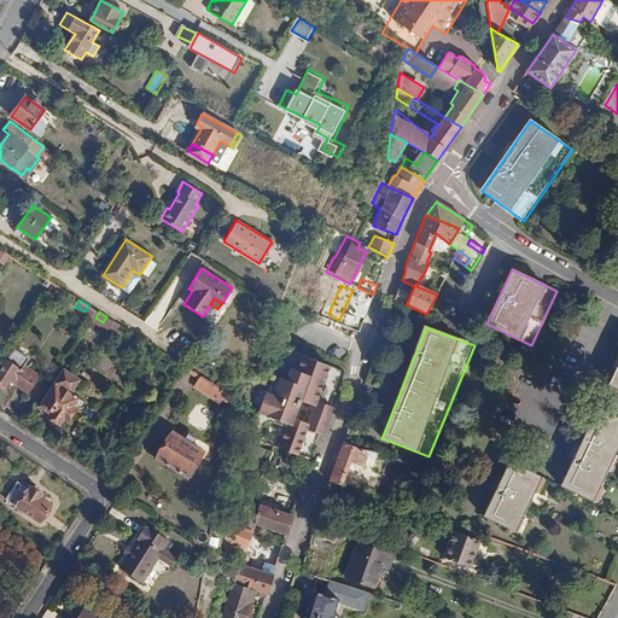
[(12,353),(7,360),(22,369),(27,362),(12,353)]
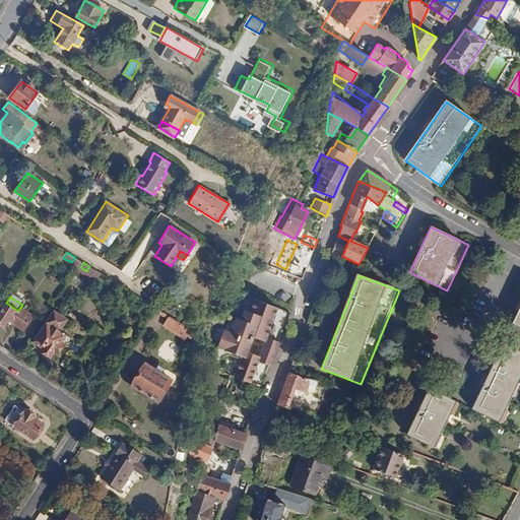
[(234,339),(221,372),(250,382),(263,387),(267,375),(266,373),(268,365),(270,366),(279,342),(277,341),(280,333),(283,332),(290,313),(277,308),(250,298),(237,330),(233,328),(229,337),(234,339)]
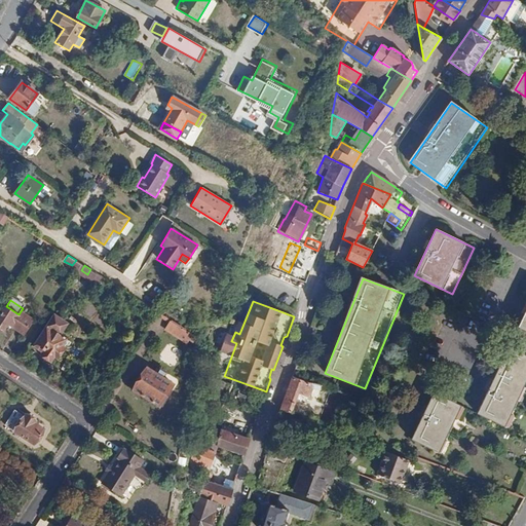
[(6,306),(0,315),(0,328),(4,331),(8,324),(11,326),(19,314),(6,306)]
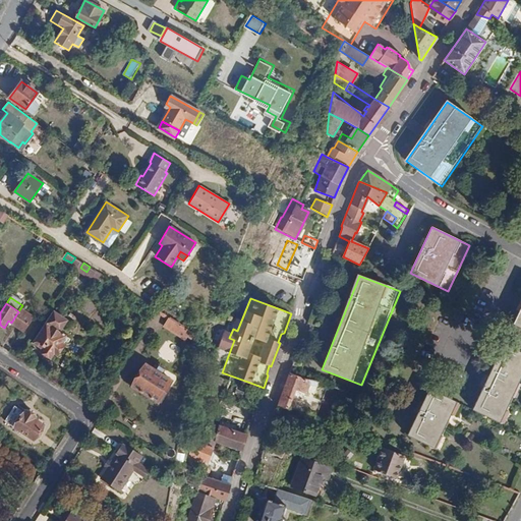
[(11,323),(26,333),(34,322),(18,311),(11,323)]
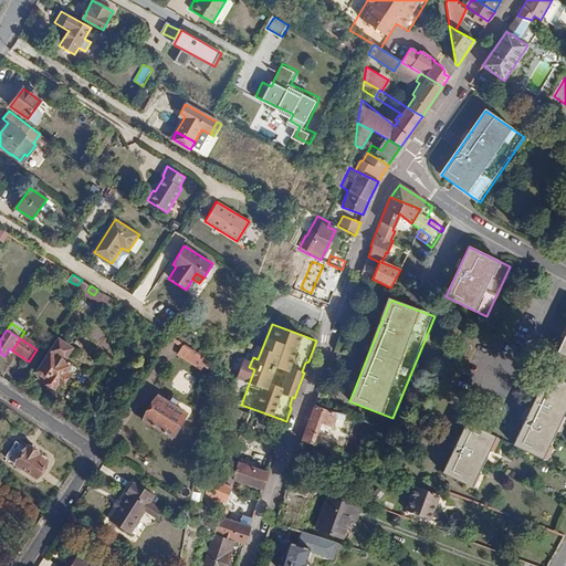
[(61,338),(38,373),(50,380),(48,384),(59,391),(63,385),(66,387),(73,377),(70,375),(75,367),(66,360),(74,347),(61,338)]
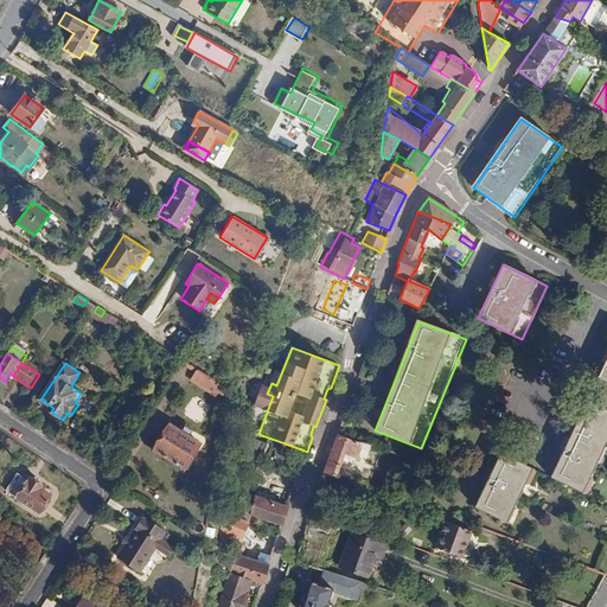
[(192,381),(215,395),(217,391),(225,396),(227,388),(198,370),(192,381)]
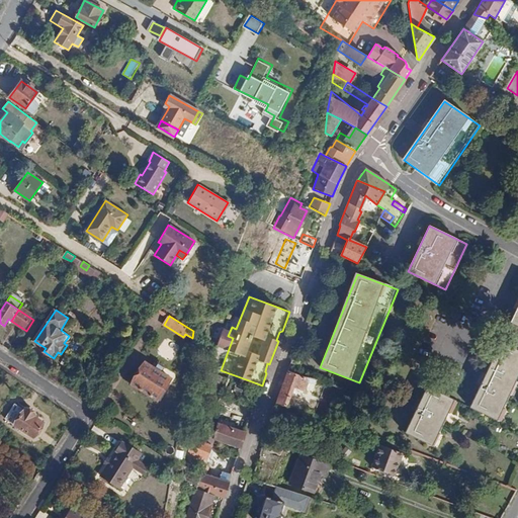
[(517,350),(505,344),(475,409),(500,421),(517,381),(517,350)]
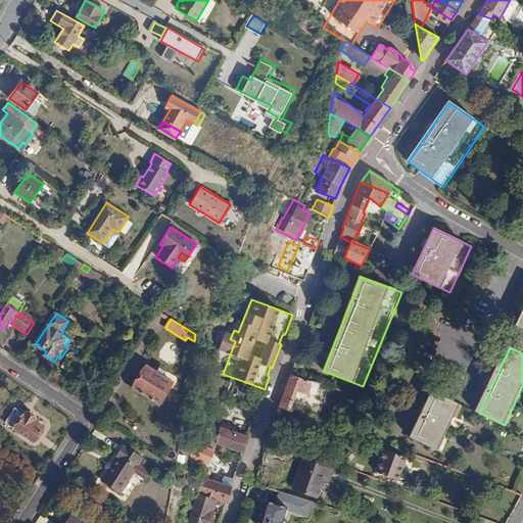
[(133,388),(158,403),(172,382),(147,366),(133,388)]
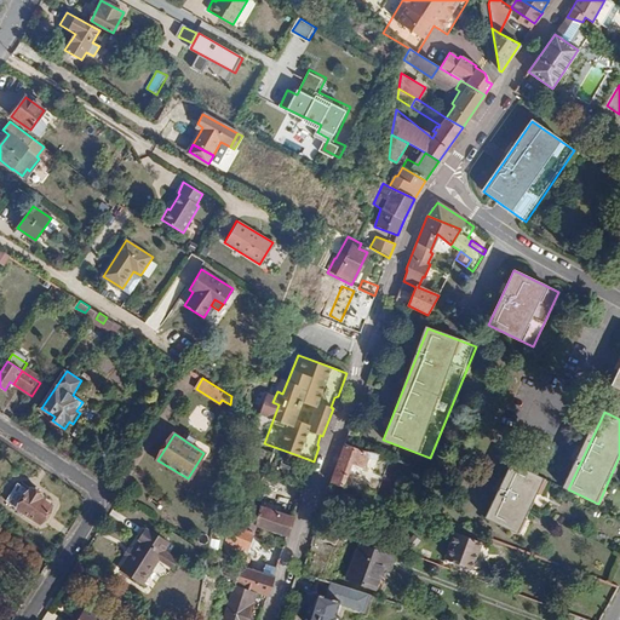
[(345,445),(331,482),(344,486),(350,469),(365,471),(367,459),(377,460),(379,454),(345,445)]
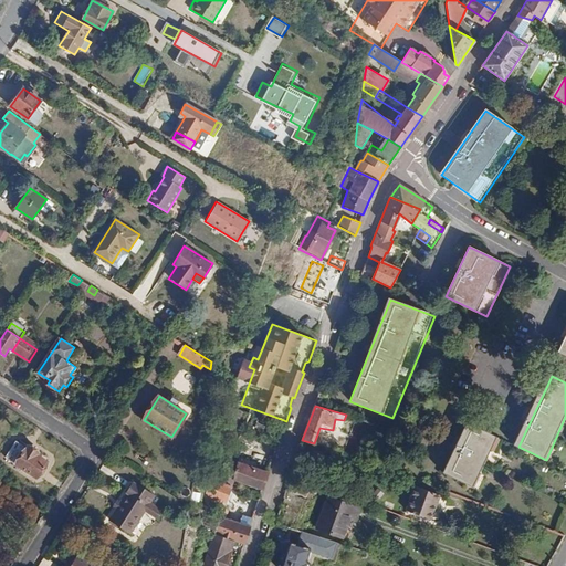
[(477,427),(452,477),(481,490),(505,440),(477,427)]
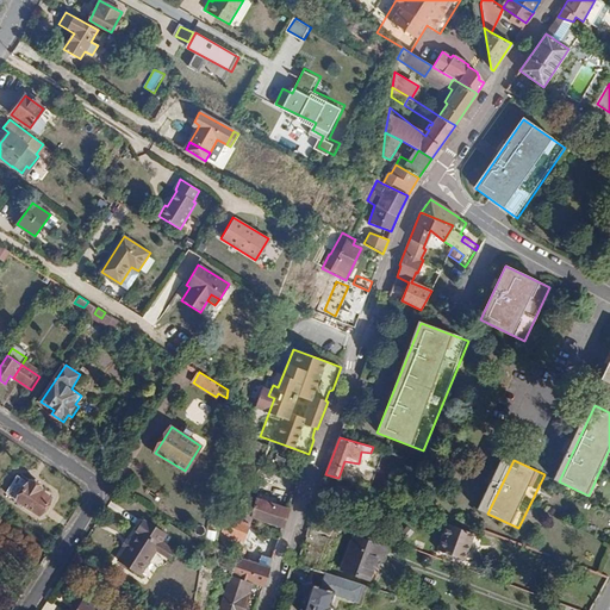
[(6,492),(39,516),(50,499),(39,492),(42,490),(30,481),(29,483),(17,475),(6,492)]
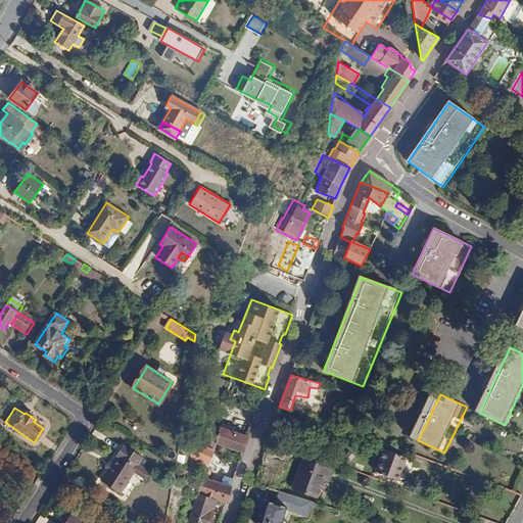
[(313,422),(326,427),(328,421),(314,416),(313,422)]
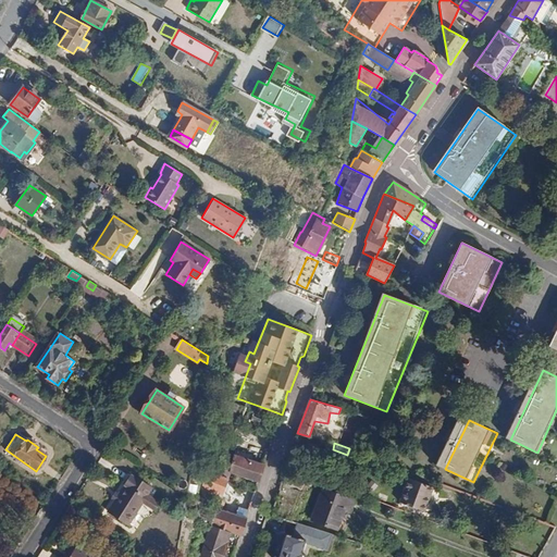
[(205,474),(227,481),(231,473),(257,482),(262,466),(234,457),(230,469),(209,462),(205,474)]
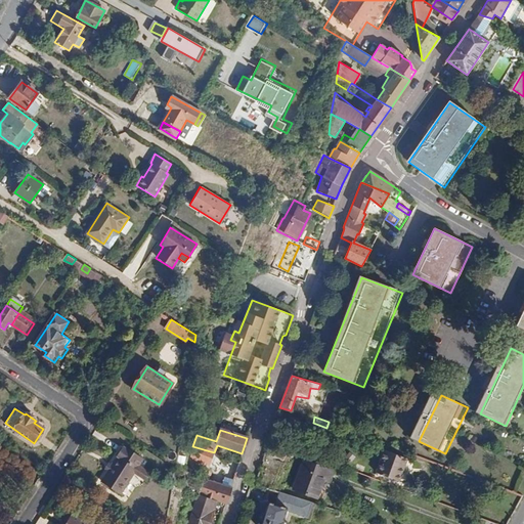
[(289,442),(287,447),(298,451),(299,446),(289,442)]
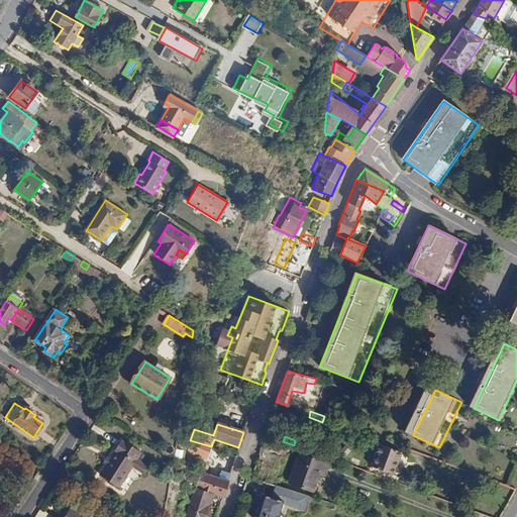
[(190,440),(186,452),(207,459),(211,446),(190,440)]
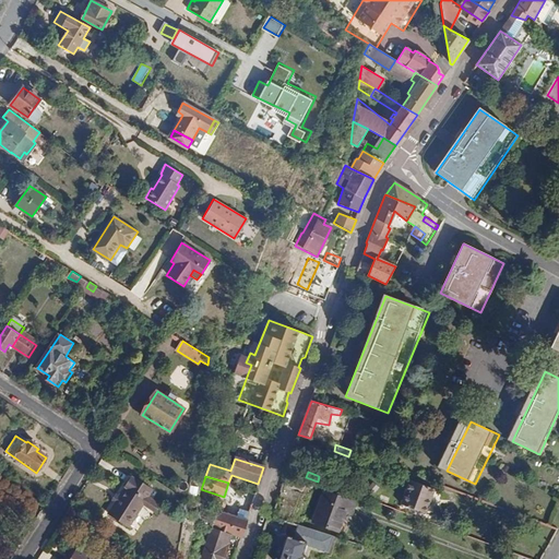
[(132,478),(109,514),(130,527),(144,506),(149,498),(153,491),(132,478)]
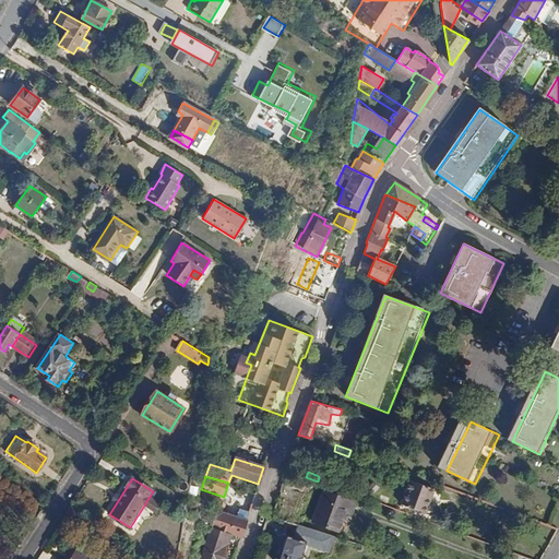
[(411,480),(402,504),(426,513),(435,489),(411,480)]
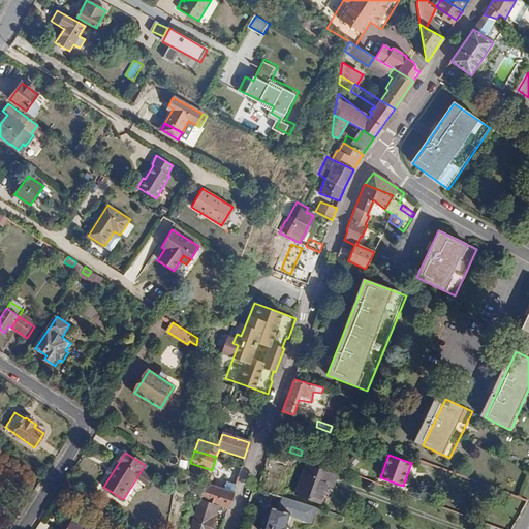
[(307,465),(297,494),(320,503),(328,485),(333,487),(335,478),(325,475),(327,472),(307,465)]
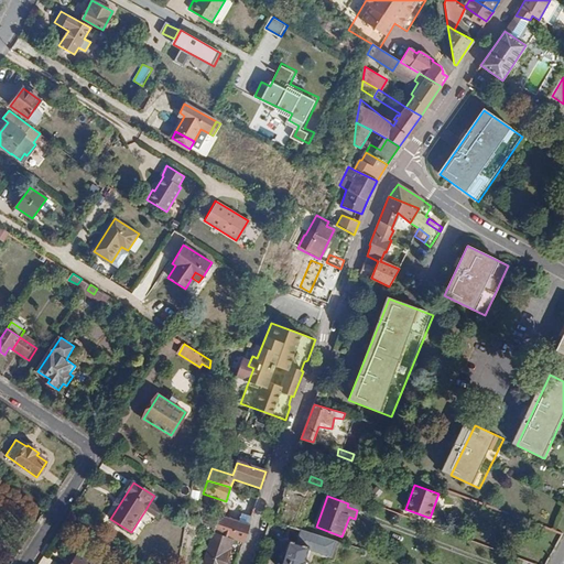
[(145,510),(156,518),(162,510),(150,502),(145,510)]
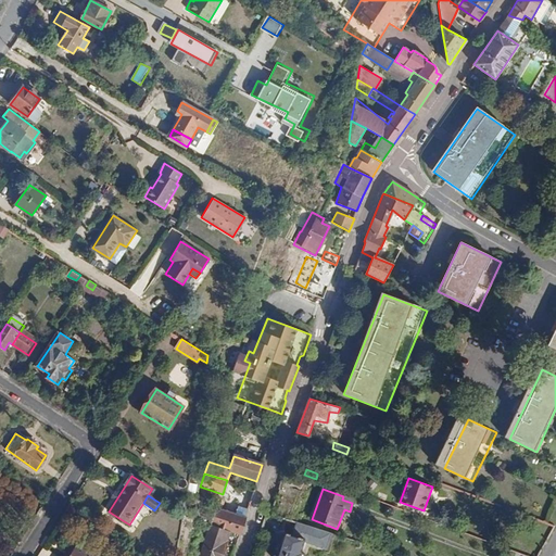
[(214,507),(209,526),(210,526),(228,531),(239,535),(244,518),(214,507)]
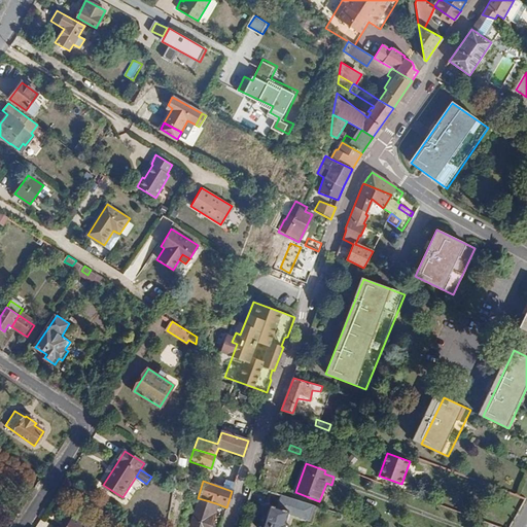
[(326,483),(319,501),(324,503),(331,485),(326,483)]
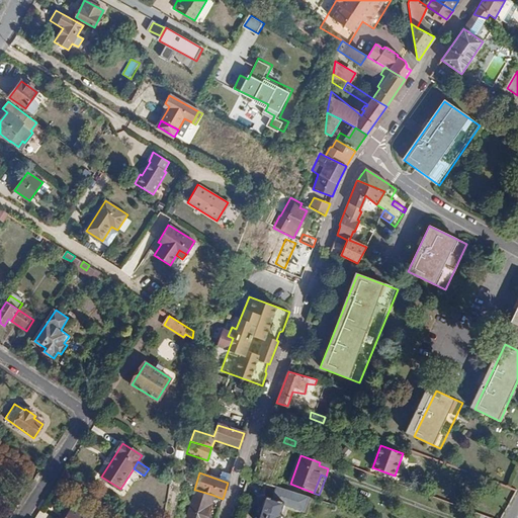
[(313,495),(276,485),(266,517),(286,517),(290,506),(309,511),(313,495)]
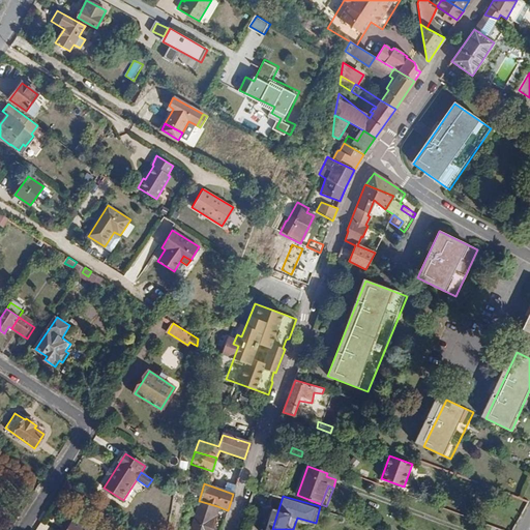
[(200,501),(190,529),(210,529),(217,506),(200,501)]
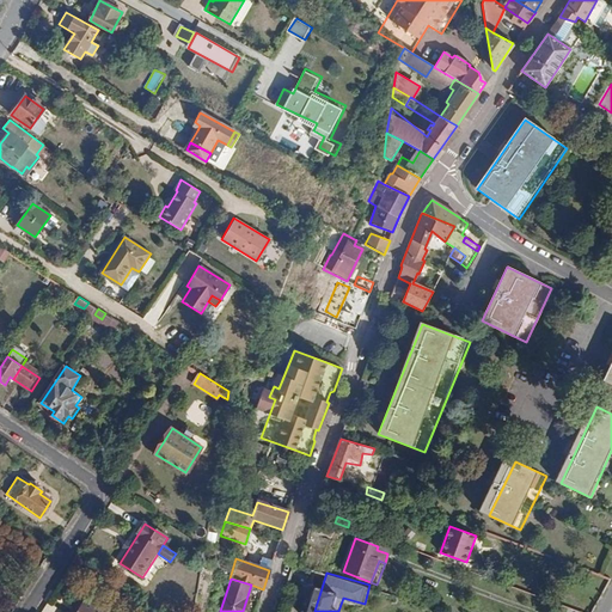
[(55,611),(84,611),(86,609),(91,611),(99,611),(75,595),(69,604),(77,609),(73,611),(69,611),(65,610),(60,606),(55,611)]
